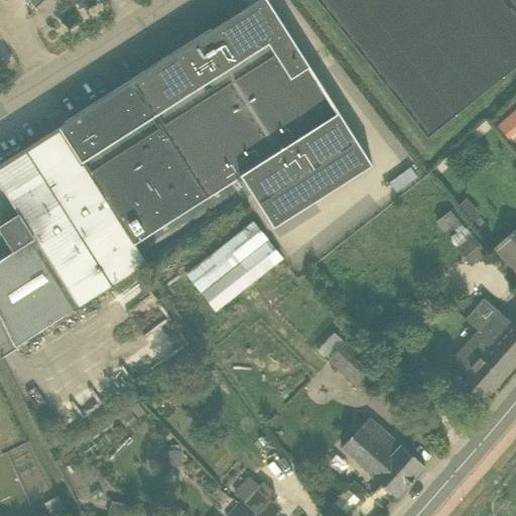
[(0,184),(34,239),(0,261),(0,317),(15,348),(147,264),(135,246),(241,177),(275,230),(373,163),(267,0),(258,0),(70,121),(0,164),(0,184)]
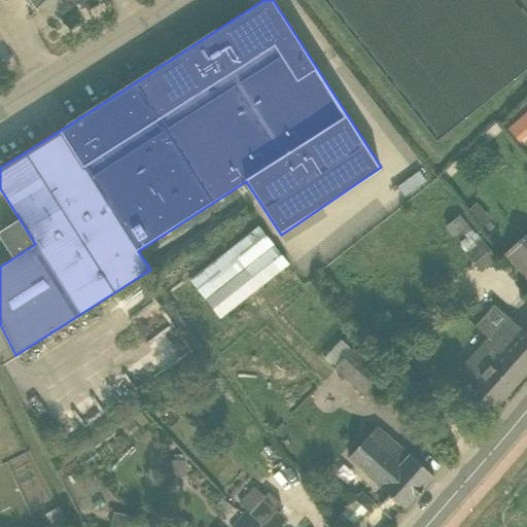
[(30,0),(38,11),(39,11),(37,8),(45,0),(30,0)]
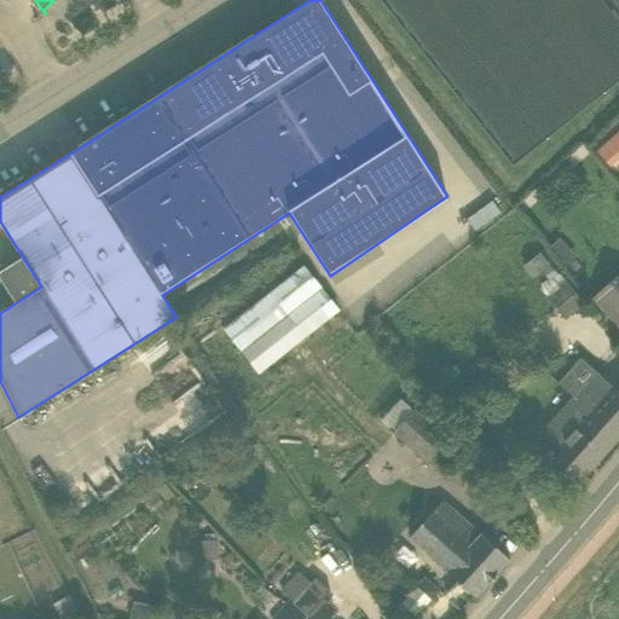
[(618,0),(380,0),(513,166),(618,80),(618,0)]
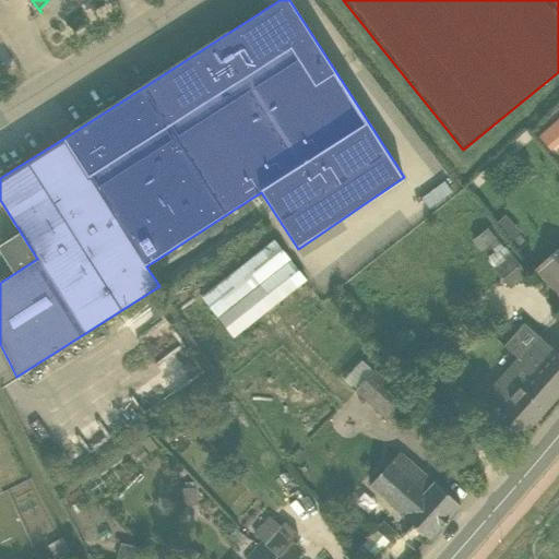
[(558,116),(538,135),(552,151),(558,144),(558,116)]
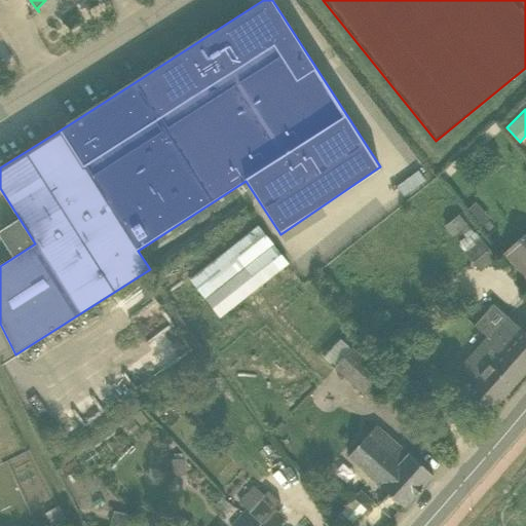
[(475,217),(482,211),(475,202),(467,209),(475,217)]
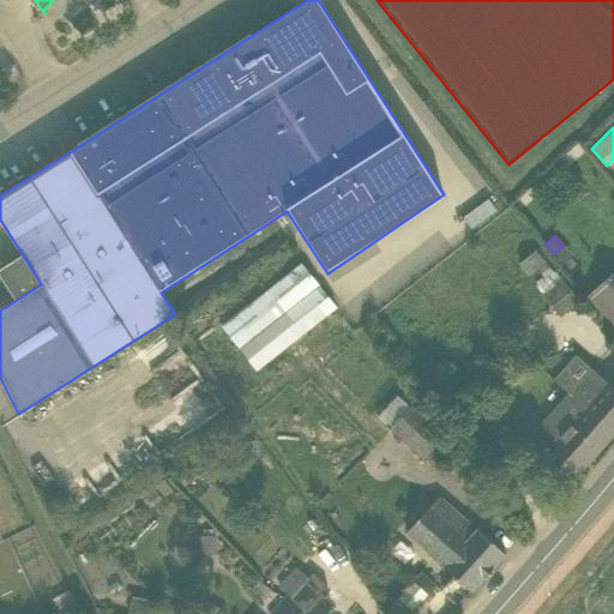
[(528,277),(546,263),(537,251),(519,265),(528,277)]
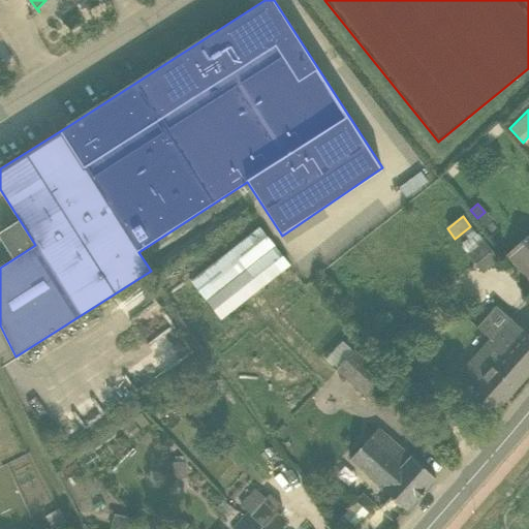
[(290,266),(259,225),(256,221),(186,276),(221,320),(290,266)]
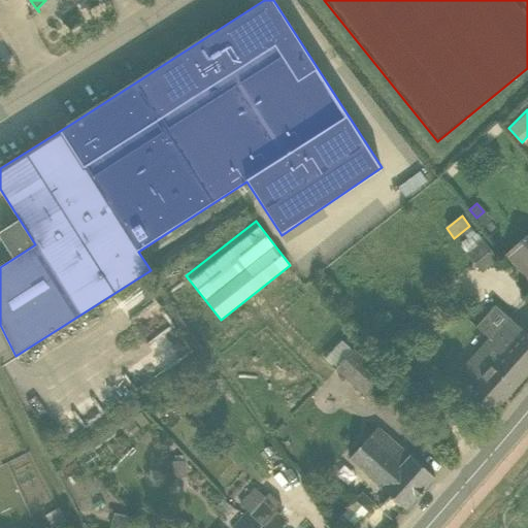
[(462,233),(468,240),(475,234),(469,227),(462,233)]
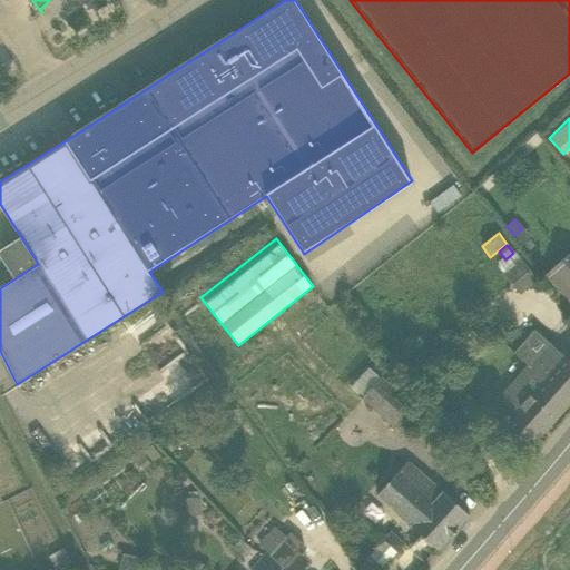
[(513,253),(505,259),(497,265),(520,295),(538,281),(527,266),(519,256),(516,251),(513,253)]
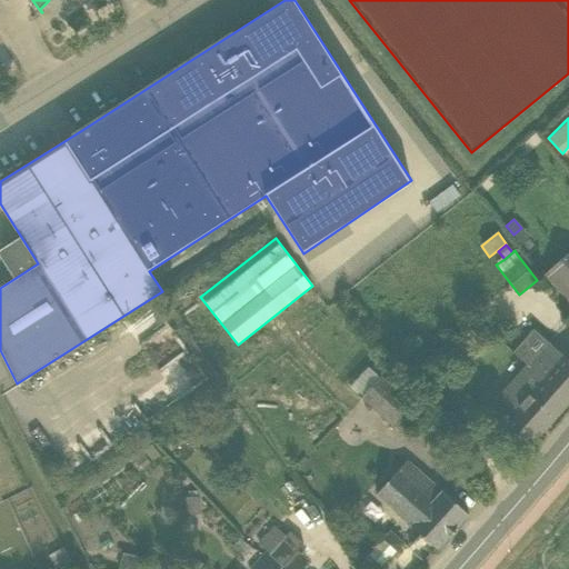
[(568,251),(543,275),(568,302),(568,251)]
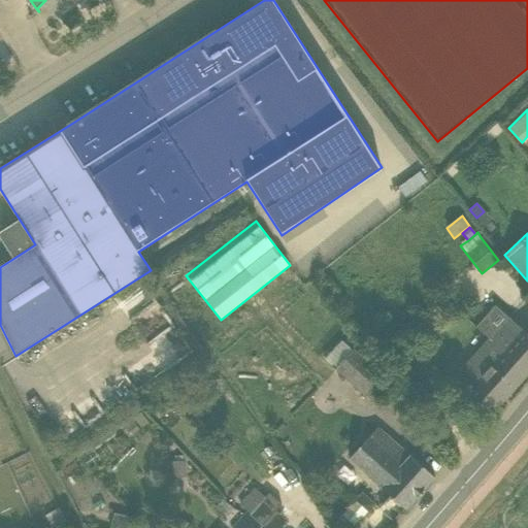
[(527,373),(527,333),(496,305),(475,327),(503,352),(527,374),(527,373)]
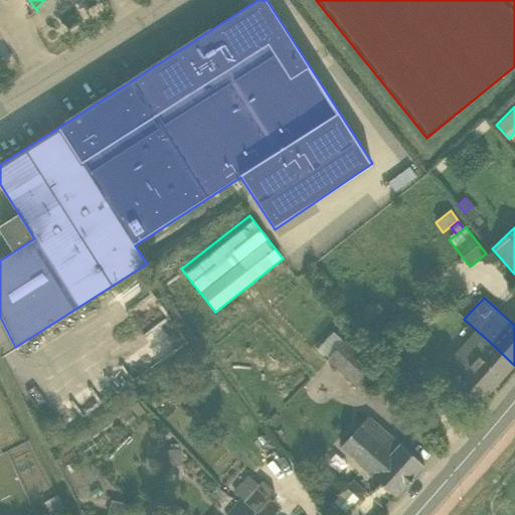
[(384,325),(390,333),(408,318),(402,310),(384,325)]
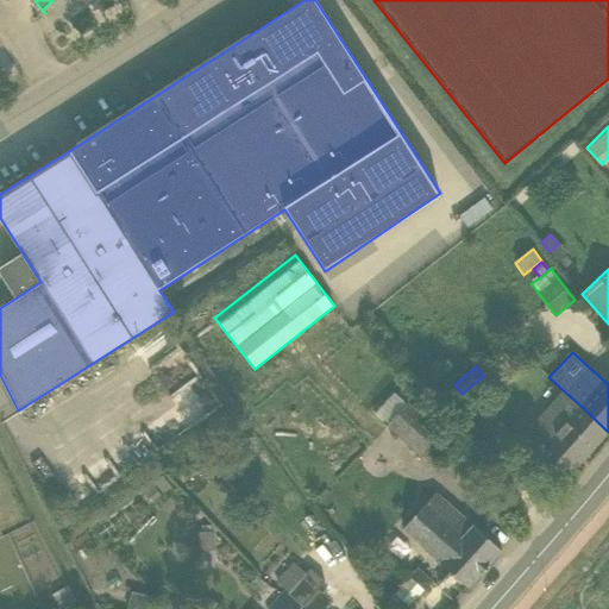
[(420,454),(440,431),(405,400),(384,424),(420,454)]
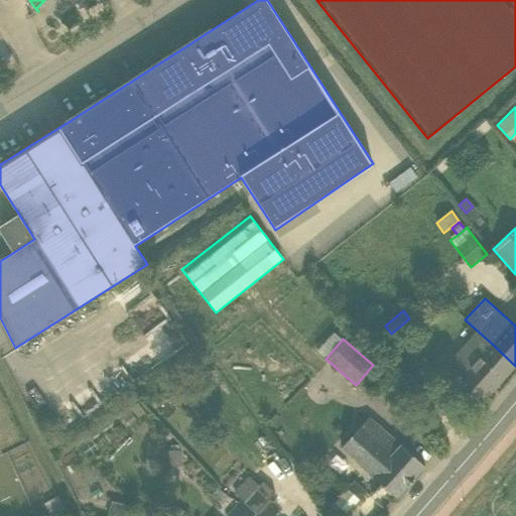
[(442,371),(481,405),(515,366),(492,344),(474,363),(461,351),(442,371)]
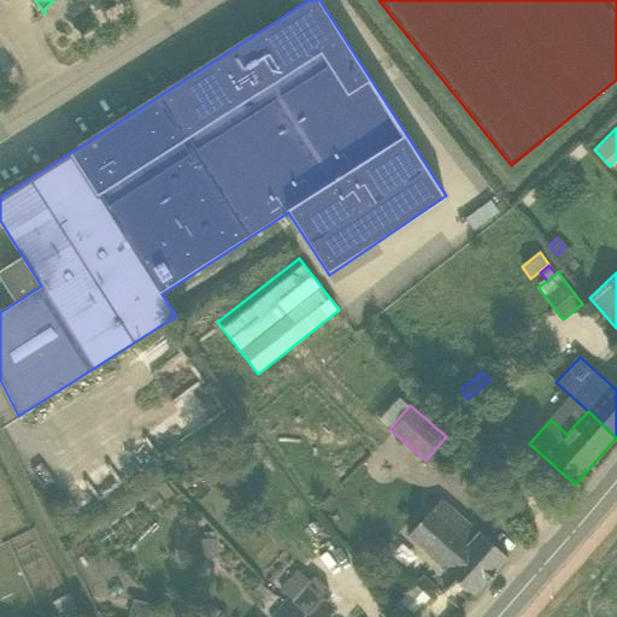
[(235,430),(241,440),(248,434),(242,425),(235,430)]
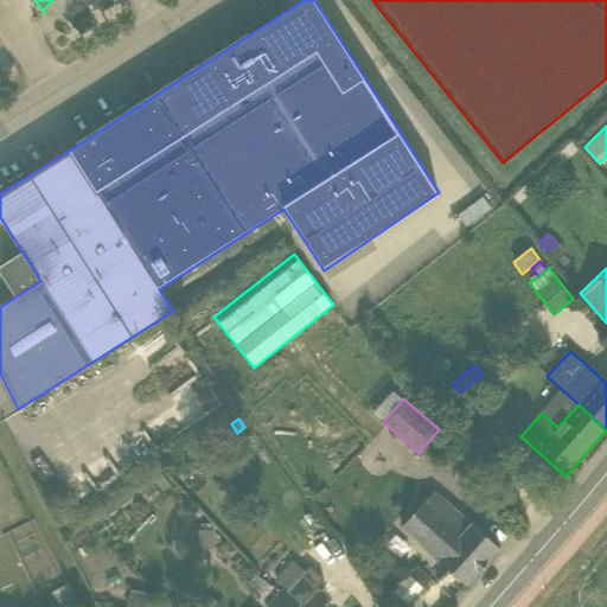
[(242,453),(242,455),(259,453),(256,438),(240,441),(241,443),(237,445),(238,453),(242,453)]
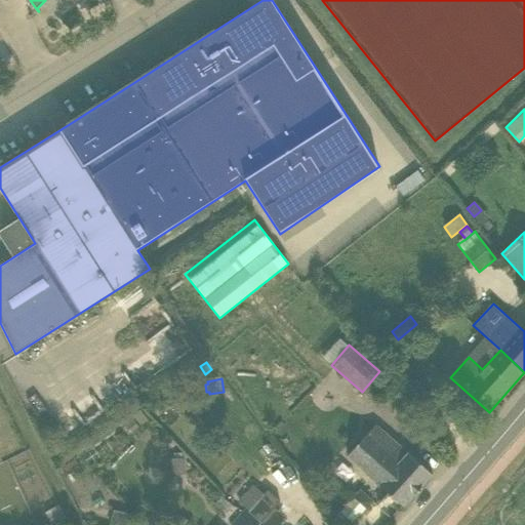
[(426,386),(412,401),(428,413),(441,399),(426,386)]
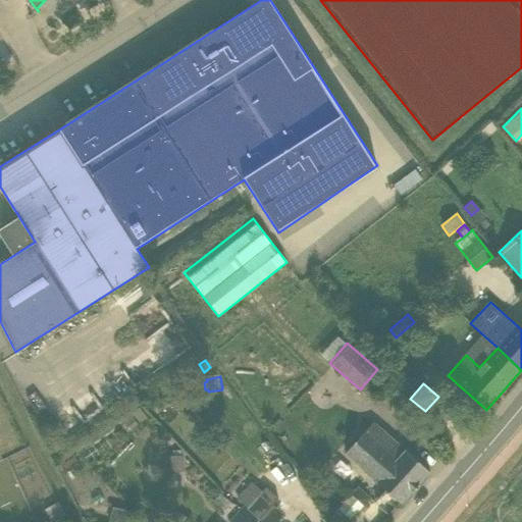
[(383,521),(400,504),(402,505),(430,473),(415,459),(373,422),(345,453),(384,489),(374,503),(370,499),(371,498),(357,486),(330,517),(335,521),(383,521)]
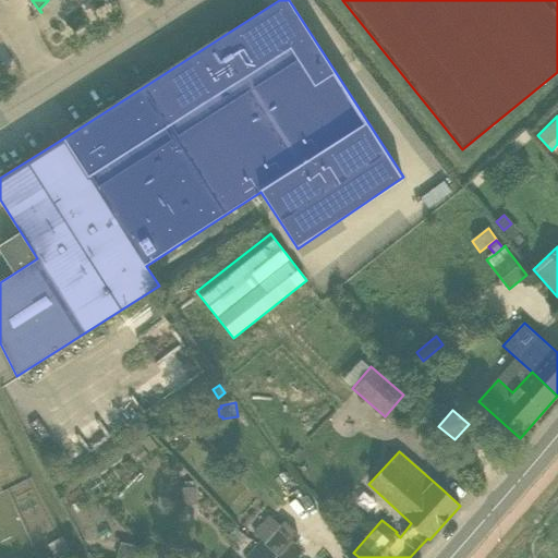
[(181,487),(181,504),(197,504),(196,486),(194,486),(194,481),(185,482),(185,487),(181,487)]
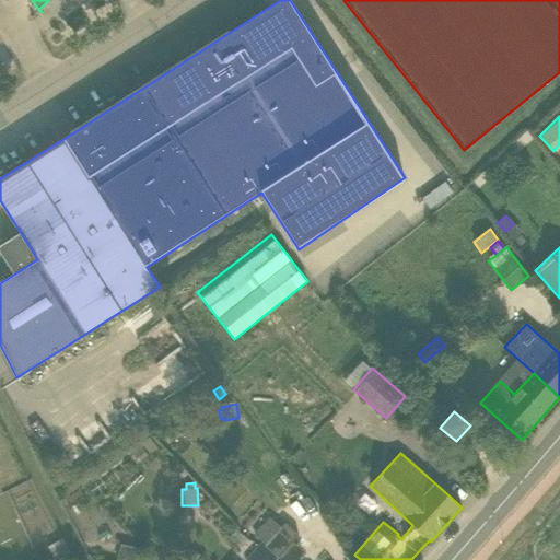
[(266,546),(265,547),(277,559),(299,535),(286,523),(282,526),(266,546)]
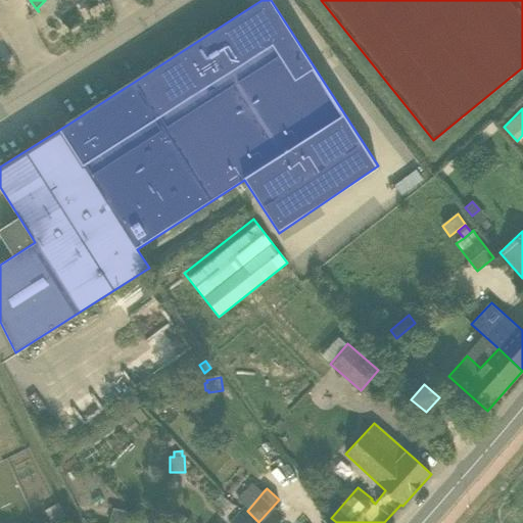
[(257,522),(258,522),(247,511),(245,513),(242,510),(230,522),(257,522)]
